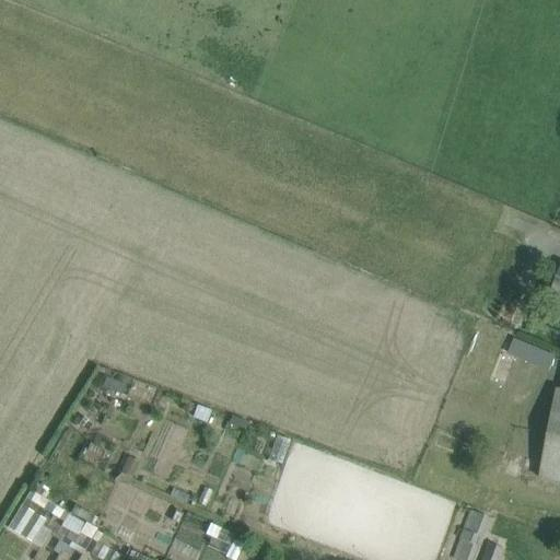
[(505,337),(490,380),(506,385),(522,343),(505,337)]
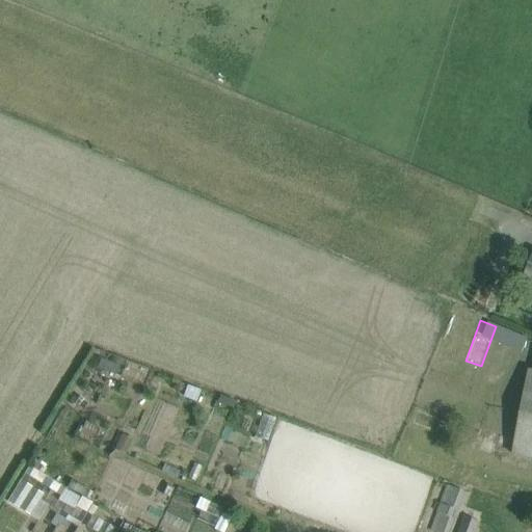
[(101,360),(97,370),(115,377),(120,366),(101,360)]
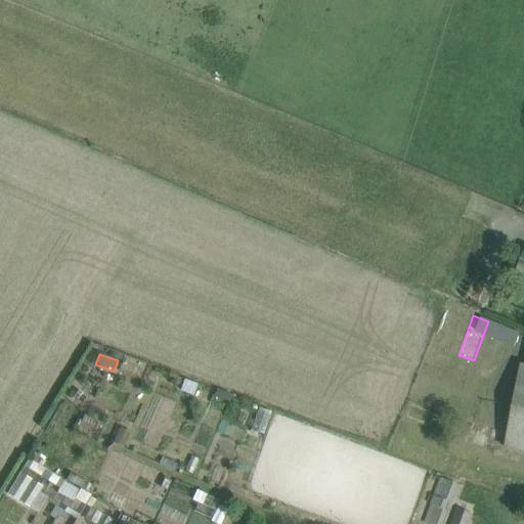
[(523,363),(507,446),(523,449),(523,363)]
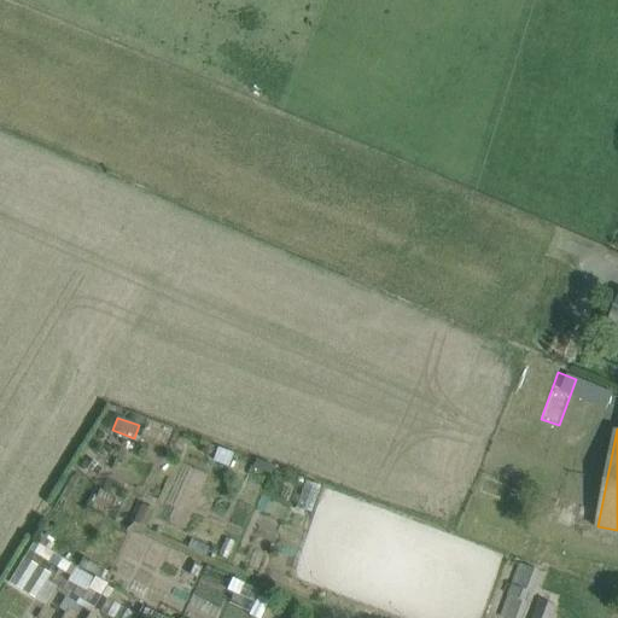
[(219,448),(214,461),(229,467),(234,454),(219,448)]
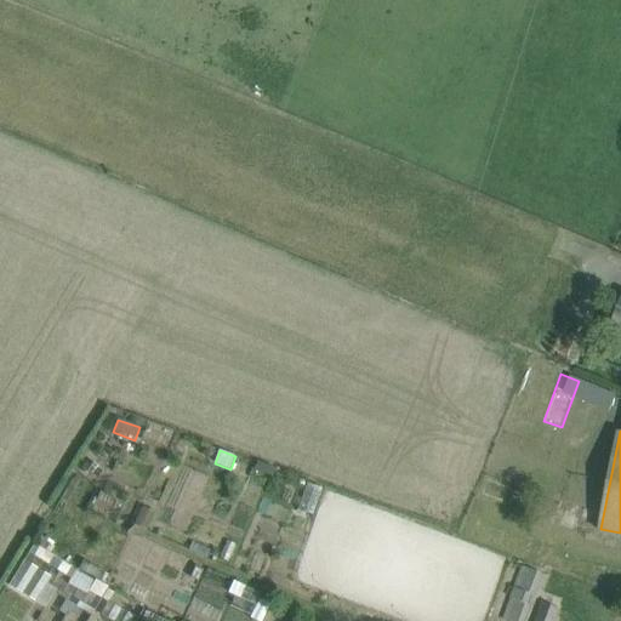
[(257,462),(254,472),(263,476),(267,466),(257,462)]
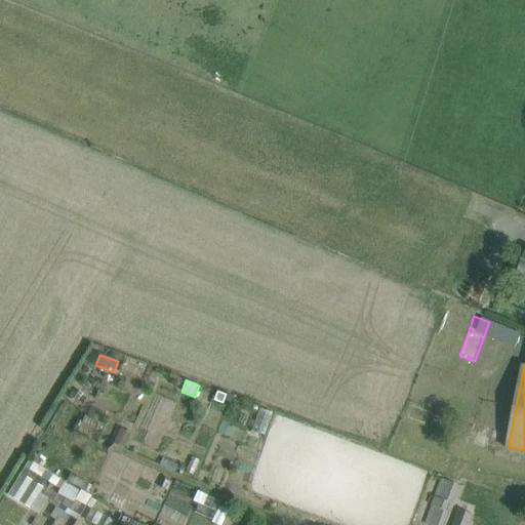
[(84,417),(79,429),(90,434),(95,421),(84,417)]
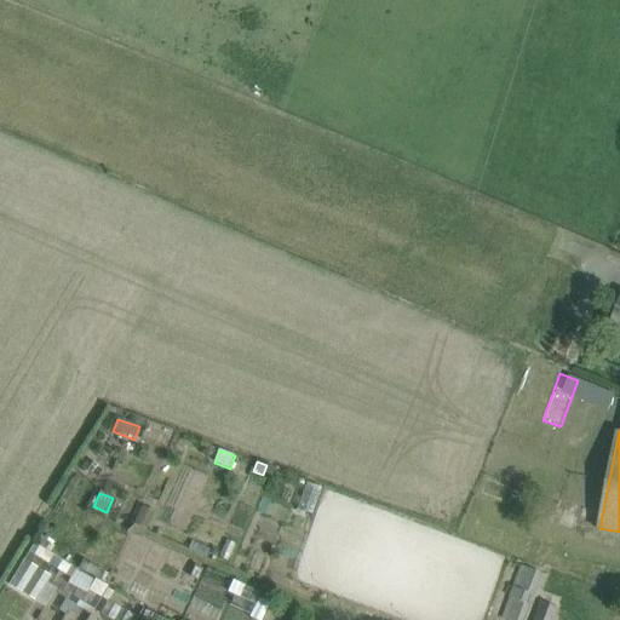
[(137,515),(133,524),(147,529),(150,521),(137,515)]
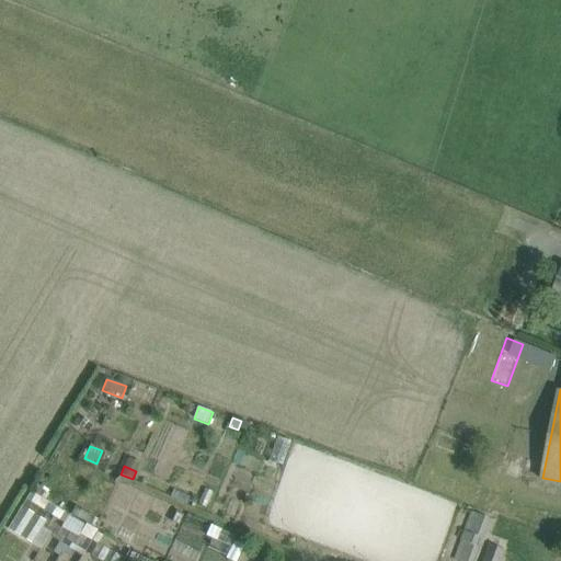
[(34,483),(30,491),(37,495),(42,489),(34,483)]
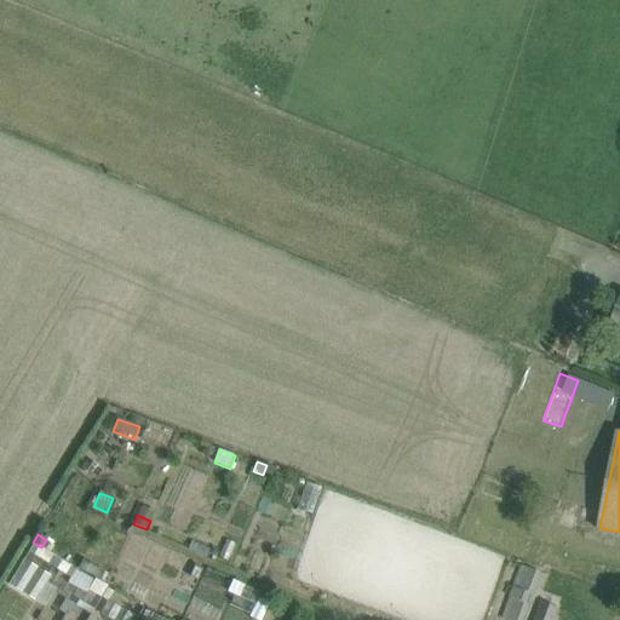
[(193,541),(189,550),(206,557),(210,550),(193,541)]
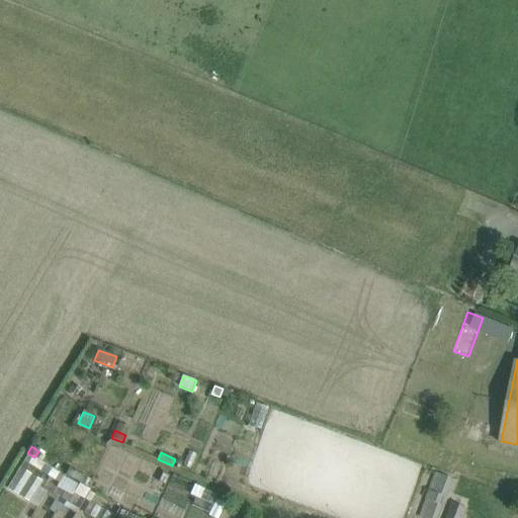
[(27,453),(23,460),(58,483),(62,475),(34,457),(27,453)]
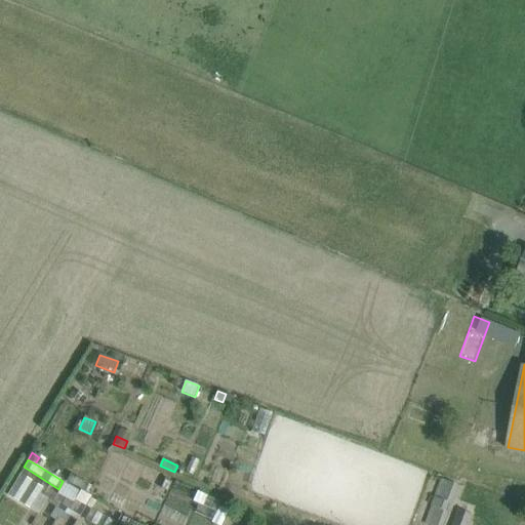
[(19,474),(6,495),(37,514),(47,498),(39,493),(42,488),(19,474)]
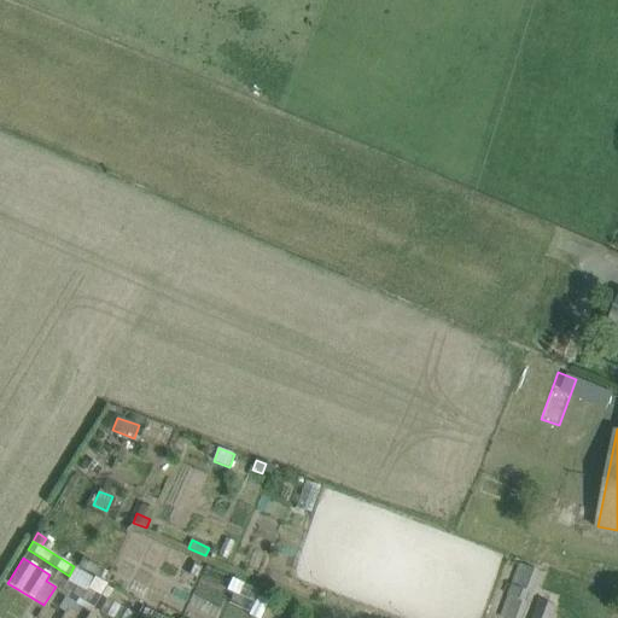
[(519,564),(499,617),(522,617),(540,571),(519,564)]
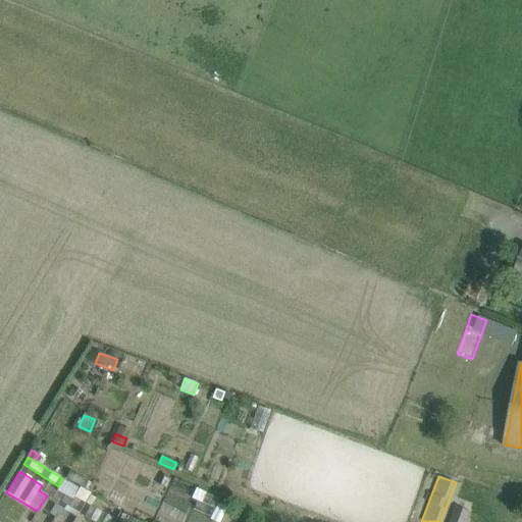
[(163,477),(160,485),(166,488),(170,480),(163,477)]
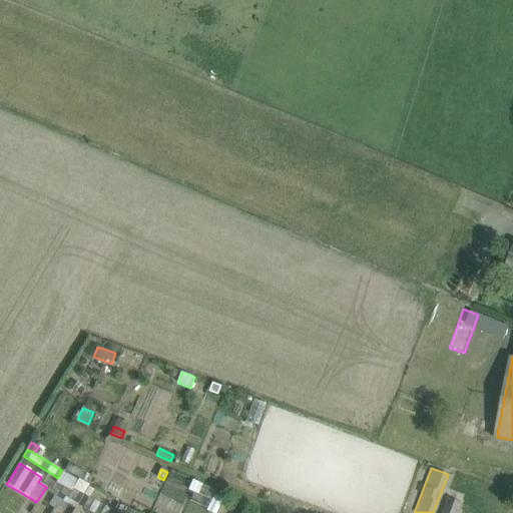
[(62,471),(55,483),(70,491),(77,480),(62,471)]
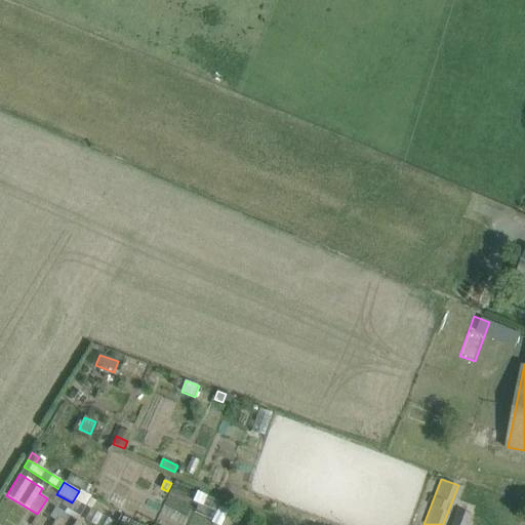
[(80,490),(75,500),(85,506),(90,496),(80,490)]
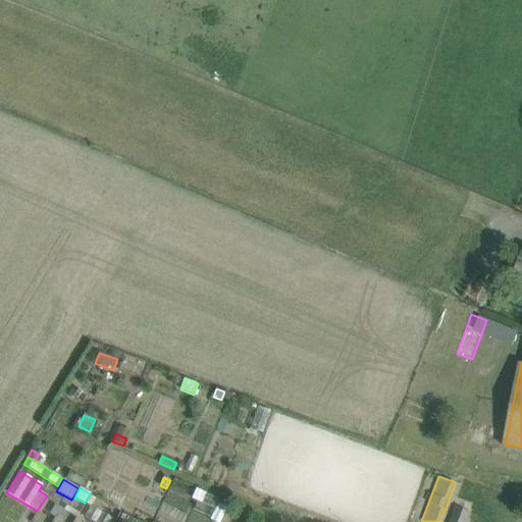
[(196,488),(192,498),(201,502),(205,492),(196,488)]
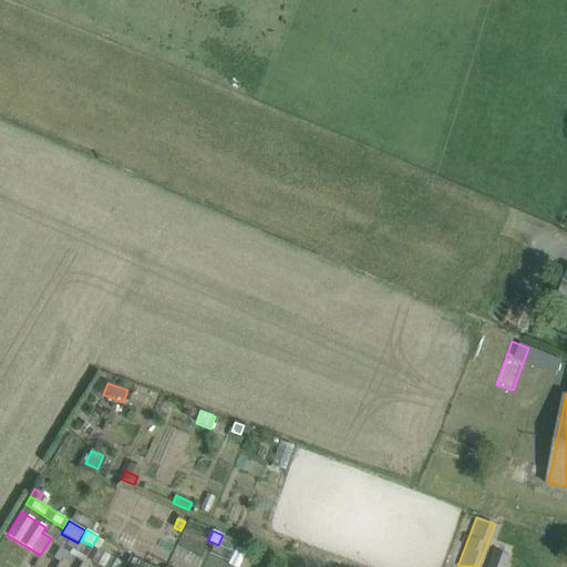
[(214,544),(209,554),(229,562),(237,540),(223,535),(218,545),(218,546),(214,544)]
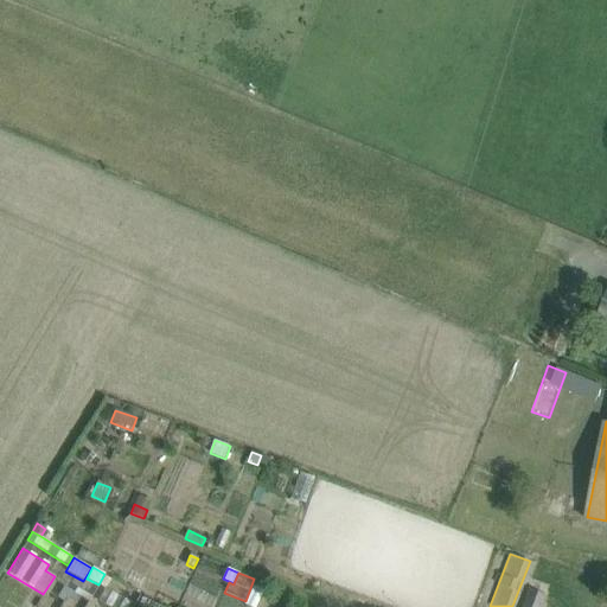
[(253,587),(246,605),(249,606),(256,606),(263,592),(253,587)]
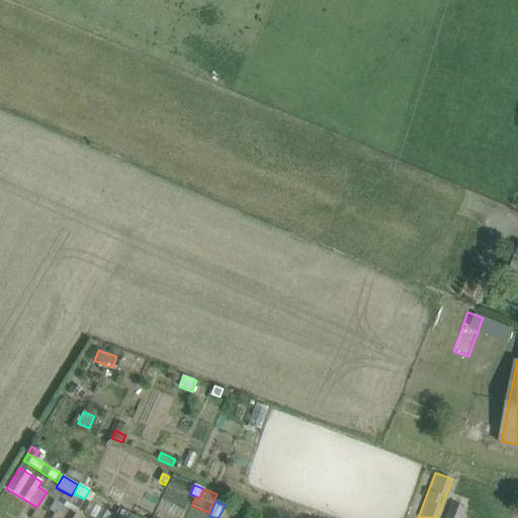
[(90,503),(84,514),(92,517),(110,517),(112,515),(90,503)]
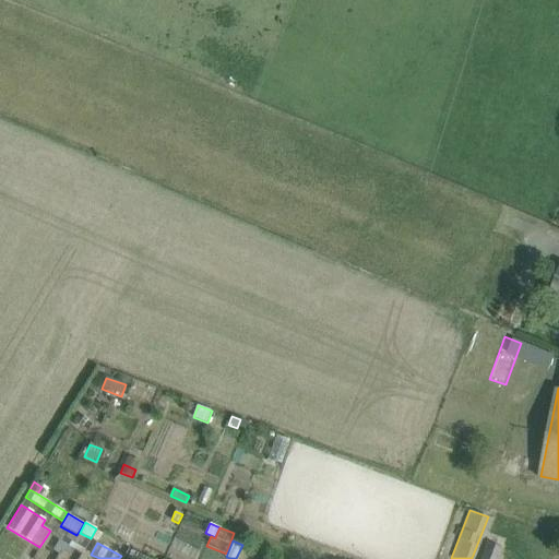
[(487,543),(480,558),(499,558),(503,548),(487,543)]
